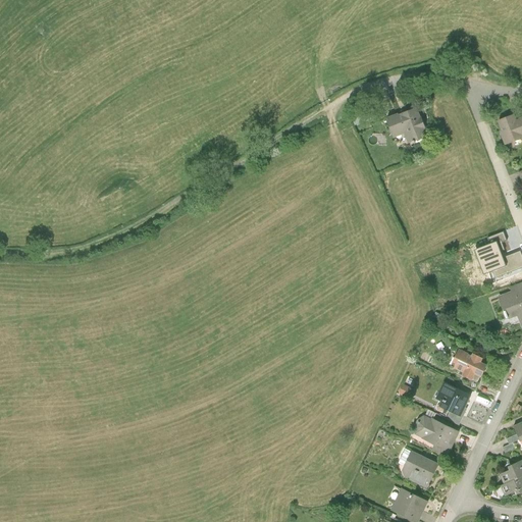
[(418,108),(384,122),(393,142),(404,137),(408,147),(430,139),(418,108)]
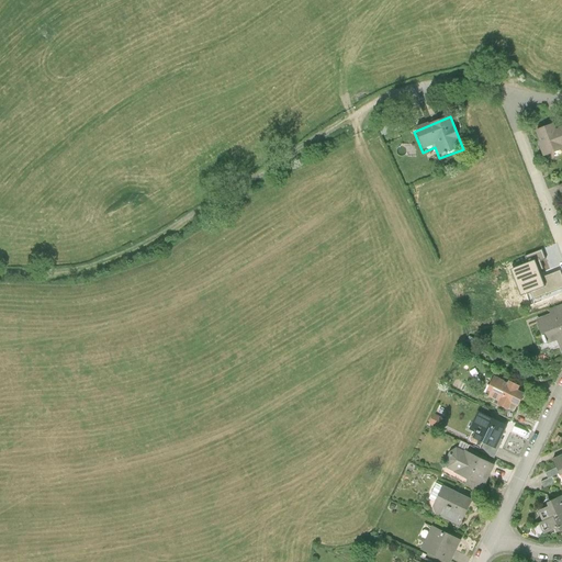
[(561,123),(558,126),(554,120),(535,127),(544,154),(561,146),(561,123)]
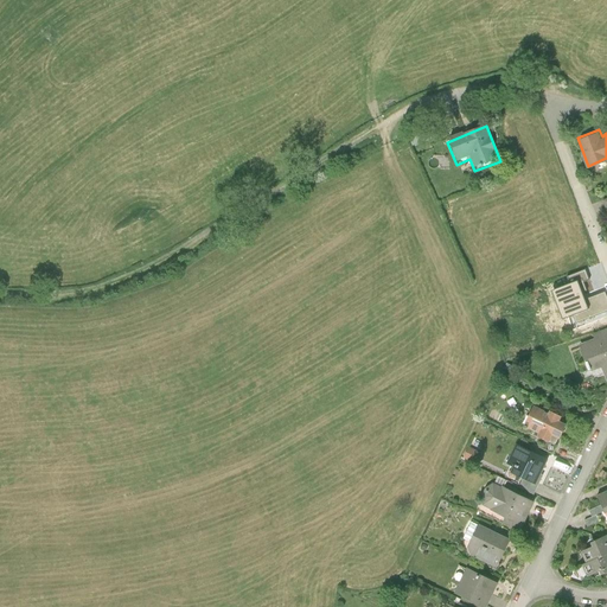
[(567,278),(569,285),(582,279),(583,282),(589,280),(586,270),(567,278)]
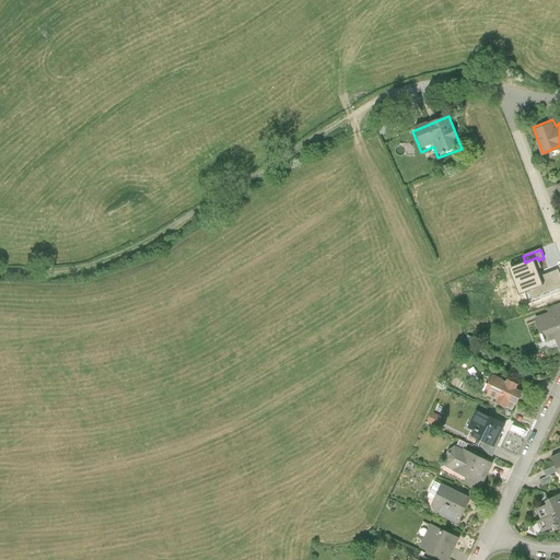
[(552,273),(539,278),(536,270),(541,268),(538,260),(537,257),(525,263),(521,264),(522,267),(515,270),(526,296),(537,292),(538,296),(559,288),(552,273)]
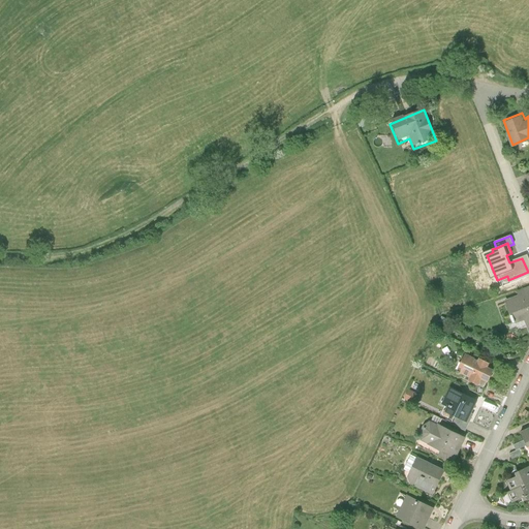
[(528,285),(517,290),(518,294),(505,299),(515,322),(525,318),(528,330),(528,285)]
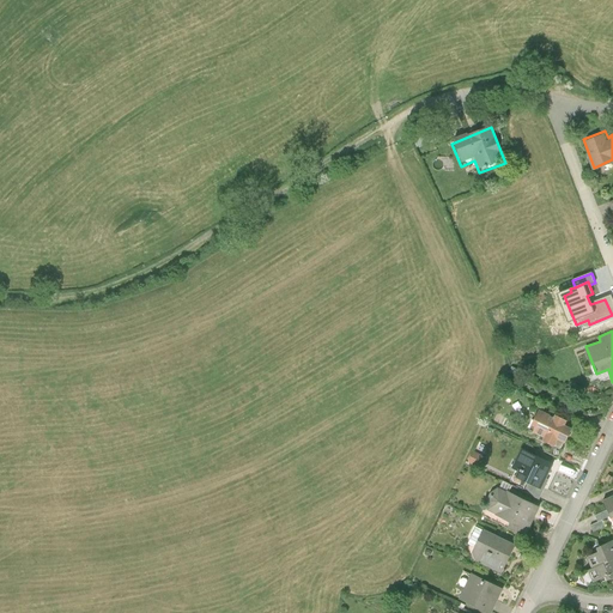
[(553,414),(539,407),(532,422),(535,424),(533,428),(545,434),(542,438),(554,444),(558,438),(565,442),(574,426),(568,423),(570,418),(554,411),(553,414)]
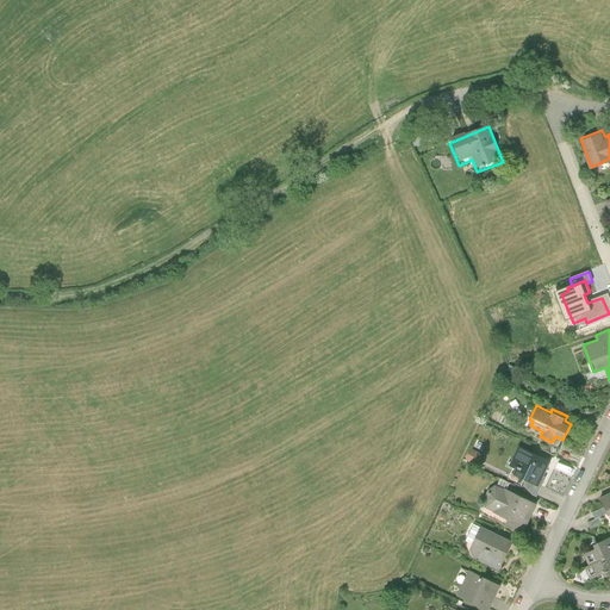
[(553,460),(518,443),(509,464),(516,467),(512,473),(540,486),(553,460)]
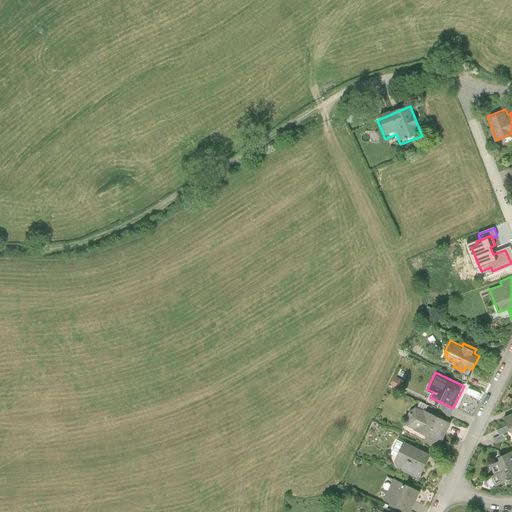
[(397,376),(393,385),(406,390),(409,381),(397,376)]
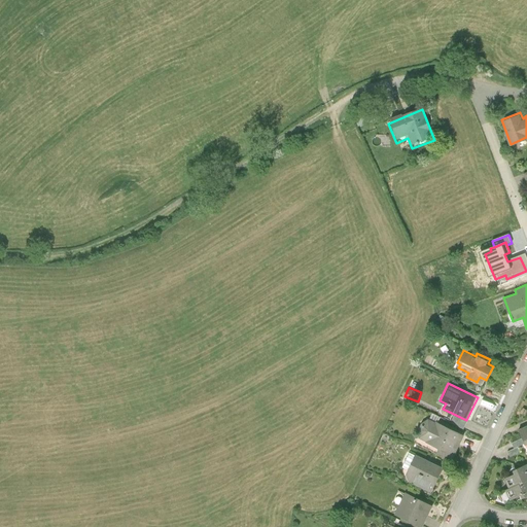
[(465,433),(428,415),(416,441),(453,459),(465,433)]
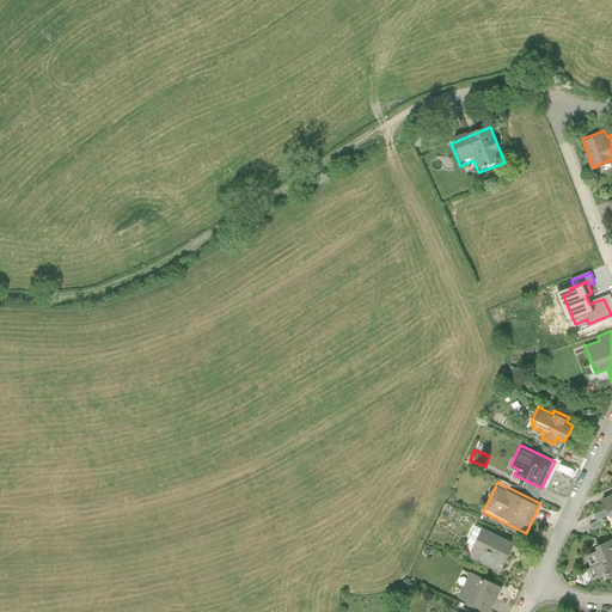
[(611,494),(604,499),(607,507),(593,513),(597,521),(611,514),(611,494)]
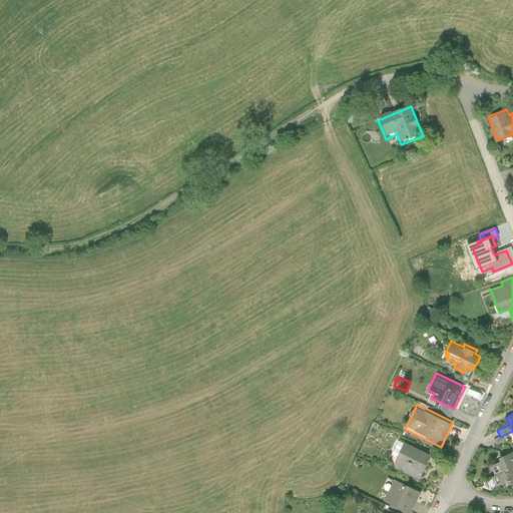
[(433,454),(405,440),(393,465),(421,479),(433,454)]
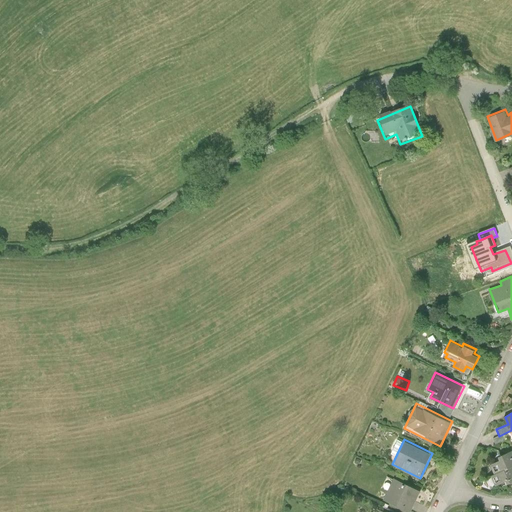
[(501,459),(490,463),(495,473),(511,465),(511,449),(499,455),(501,459)]
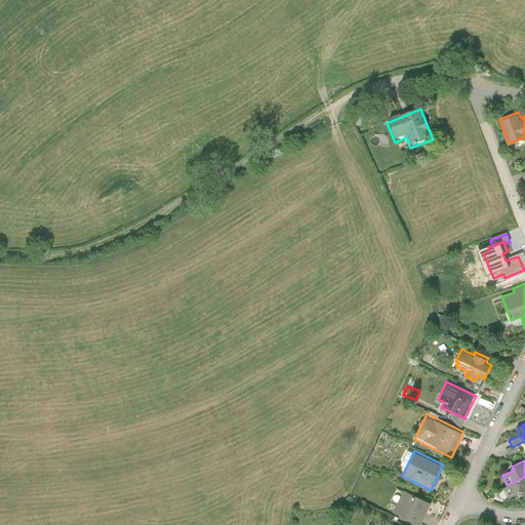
[(524,477),(508,485),(505,487),(509,496),(520,491),(521,495),(524,493),(524,477)]
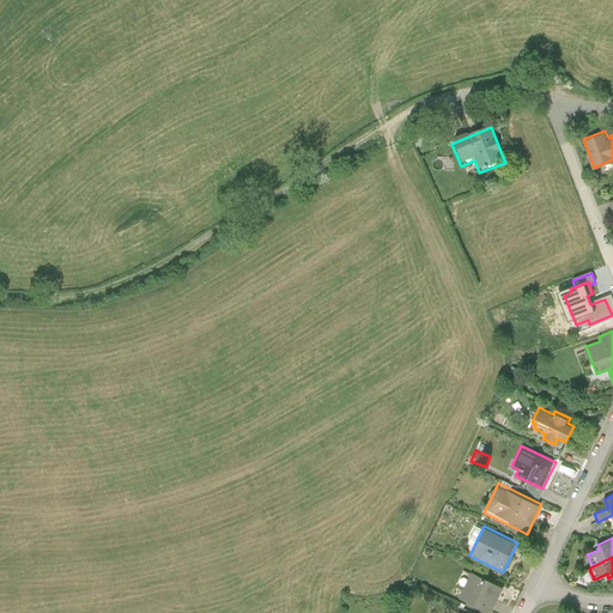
[(492,612),(504,588),(471,572),(459,598),(491,612),(492,612)]
